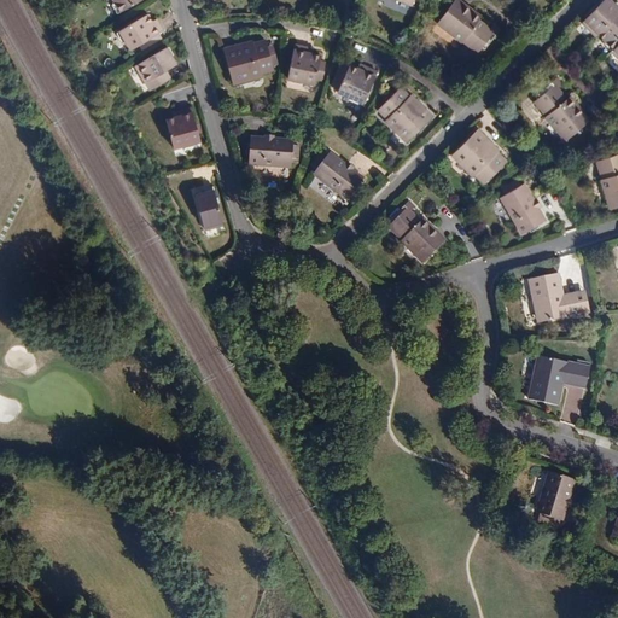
[(111,0),(112,1),(117,11),(135,0),(111,0)]
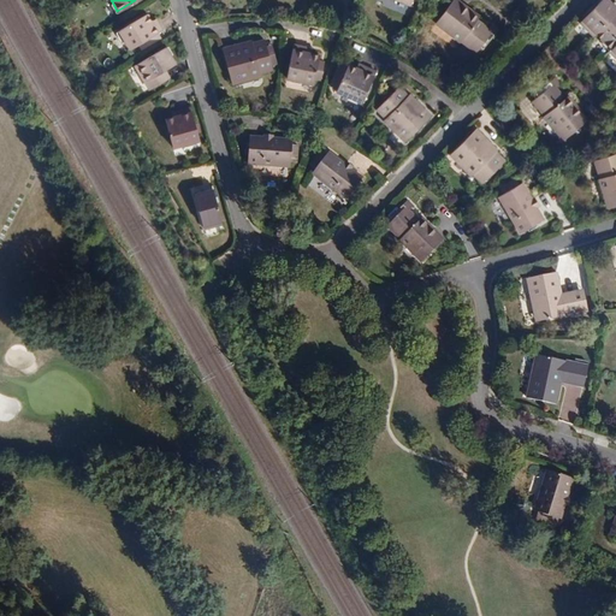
[(455,36),(452,39),(477,59),(497,35),(473,15),(471,17),(460,9),(463,6),(456,0),(454,0),(442,17),(444,18),(439,23),(455,36)]
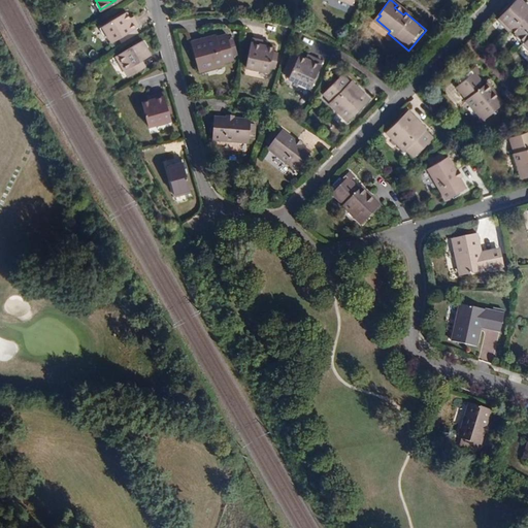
[(500,19),(512,30),(514,28),(527,12),(527,2),(527,3),(524,0),(519,0),(515,5),(506,12),(504,10),(502,12),(504,15),(500,19)]
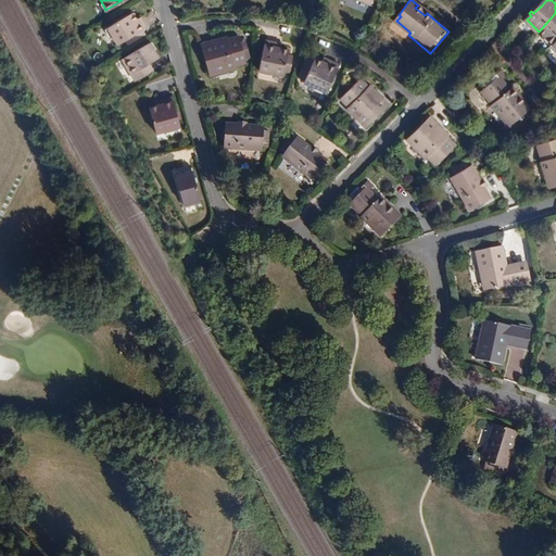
[(540,3),(531,11),(533,13),(542,5),(540,3)]
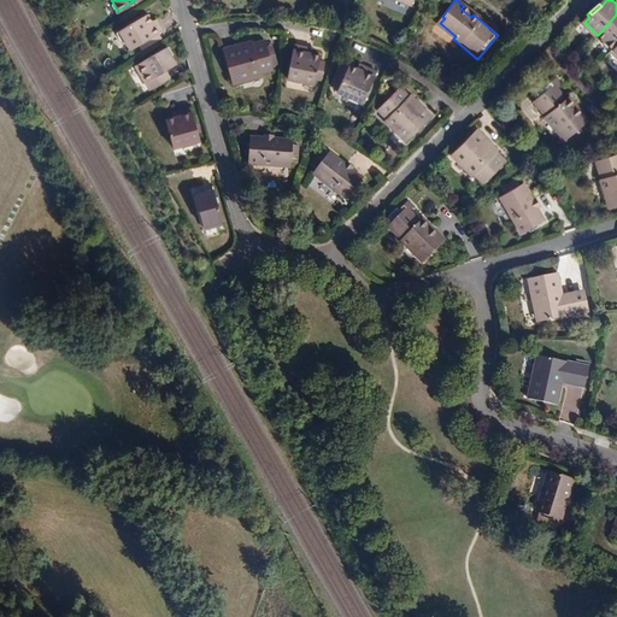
[(140,47),(154,39),(151,34),(158,30),(160,29),(156,21),(153,23),(151,19),(147,12),(116,30),(121,39),(125,41),(129,47),(137,42),(140,47)]
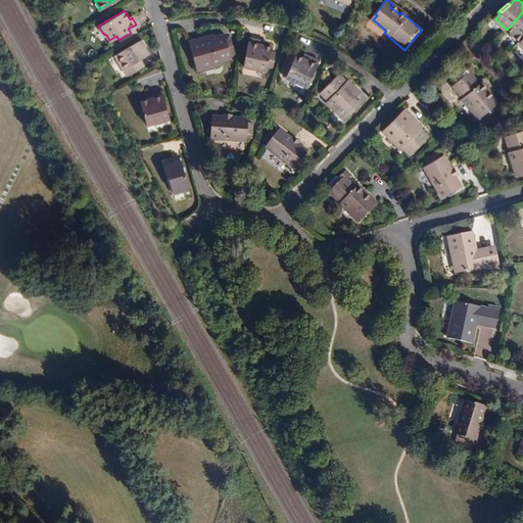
[(515,38),(520,43),(522,39),(522,12),(509,28),(513,33),(515,38)]
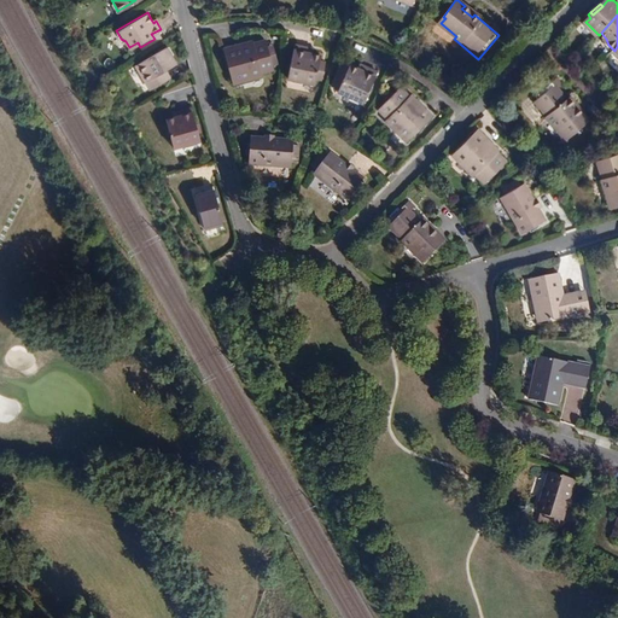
[(255,41),(226,50),(235,83),(240,82),(243,79),(252,76),(255,79),(260,77),(262,74),(274,70),(266,40),(255,44),(255,41)]
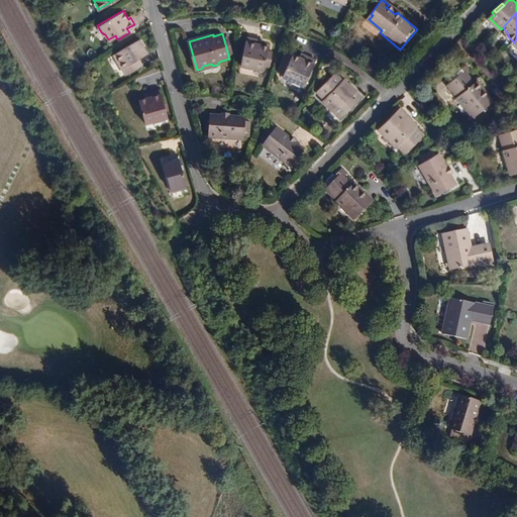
[(124,74),(138,66),(133,59),(138,56),(146,52),(138,37),(112,53),(124,74)]
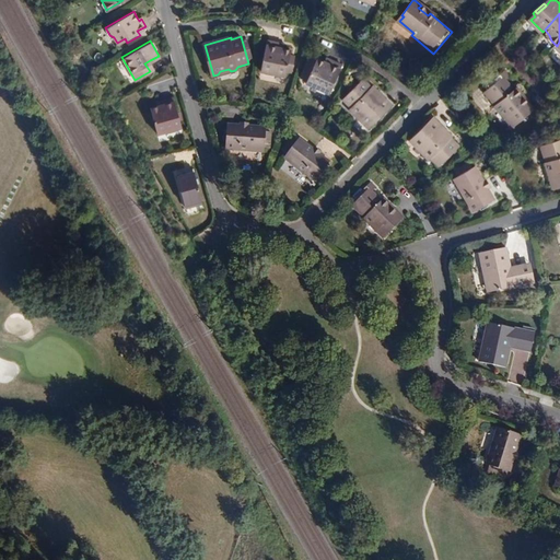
[(280,48),(281,44),(269,42),(263,71),(287,76),(288,71),(292,72),(295,56),(291,55),(291,50),(283,48),(280,48)]
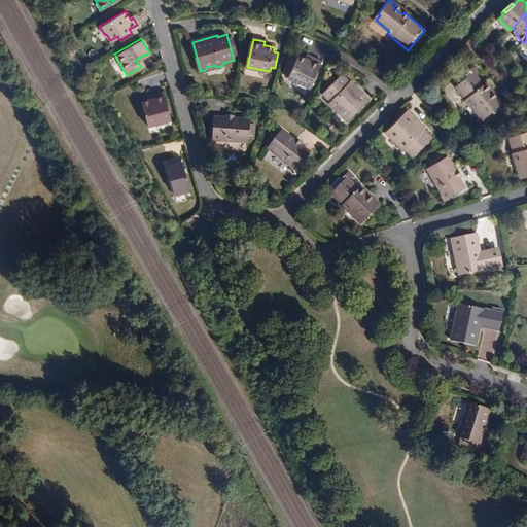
[(310,60),(307,58),(300,56),(289,78),(311,88),(323,61),(312,56),(310,60)]
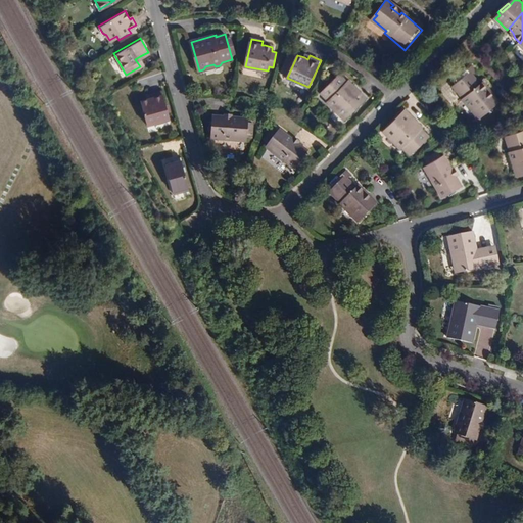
[(135,59),(140,66),(144,63),(140,56),(135,59)]
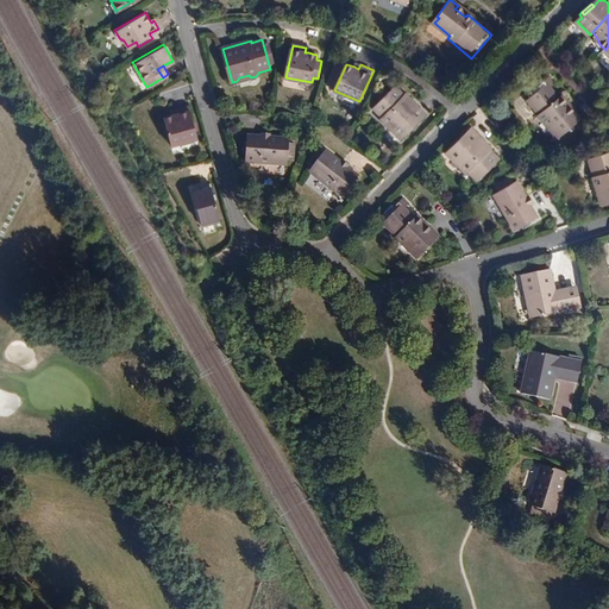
[(538,93),(532,98),(544,112),(541,114),(560,138),(584,119),(565,94),(563,96),(554,87),(558,83),(553,76),(535,90),(538,93)]
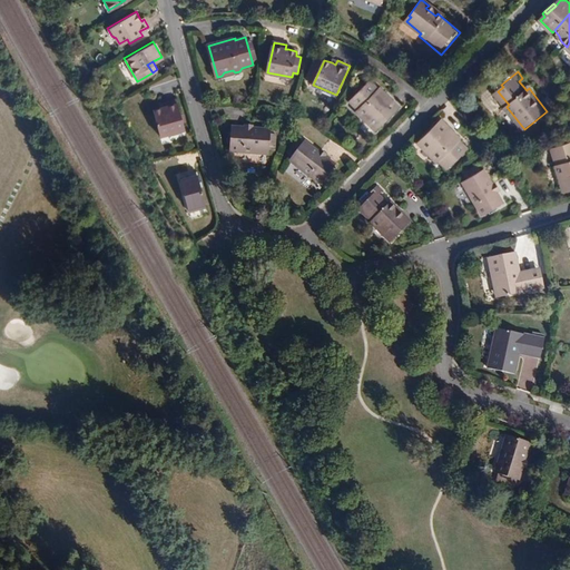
[(380,89),(371,80),(351,100),(360,109),(360,114),(363,117),(367,117),(373,123),(373,127),(376,130),(401,107),(381,87),(380,89)]
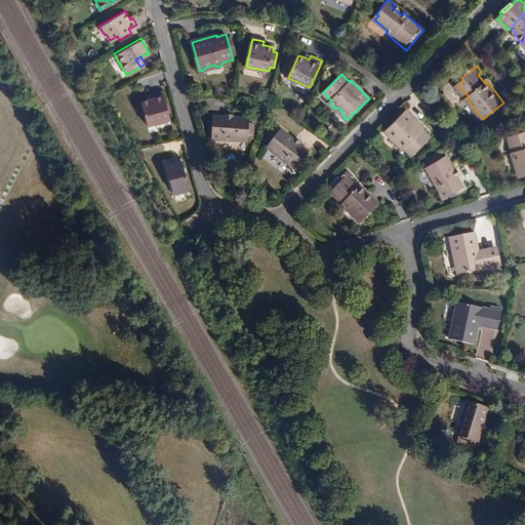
[(140,99),(147,123),(169,117),(161,89),(150,92),(151,96),(140,99)]
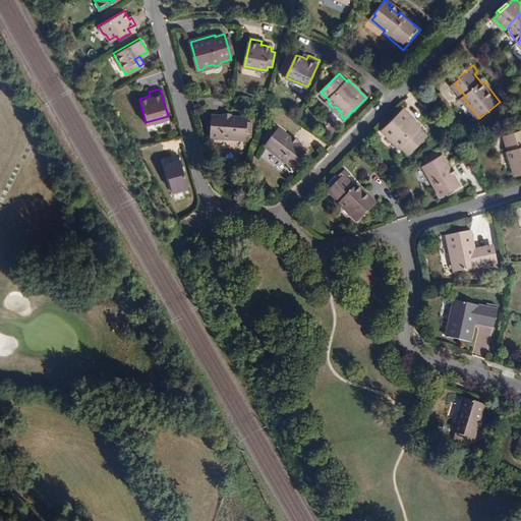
[(423,126),(405,109),(384,130),(388,134),(391,134),(396,139),(396,142),(399,146),(403,147),(410,154),(428,135),(421,128),(423,126)]
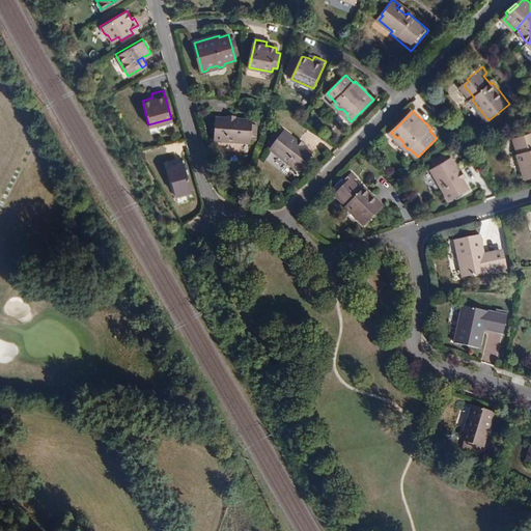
[(254,121),(242,120),(233,119),(218,118),(216,140),(252,143),(254,121)]
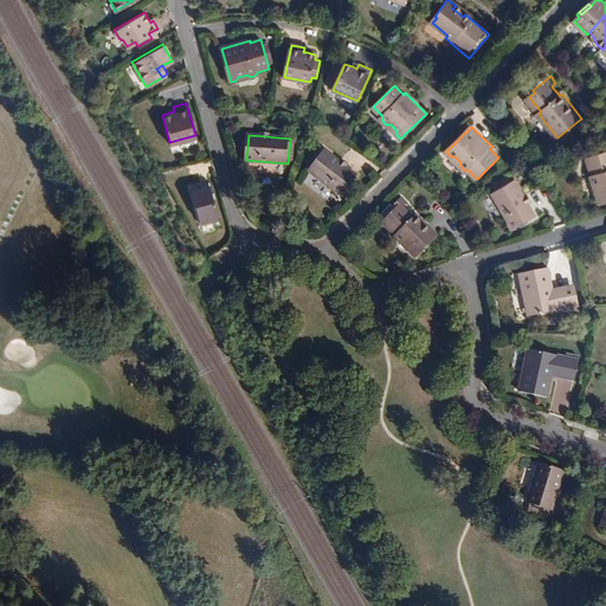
[(595,153),(590,154),(594,173),(591,174),(599,204),(605,200),(605,146),(594,149),(595,153)]
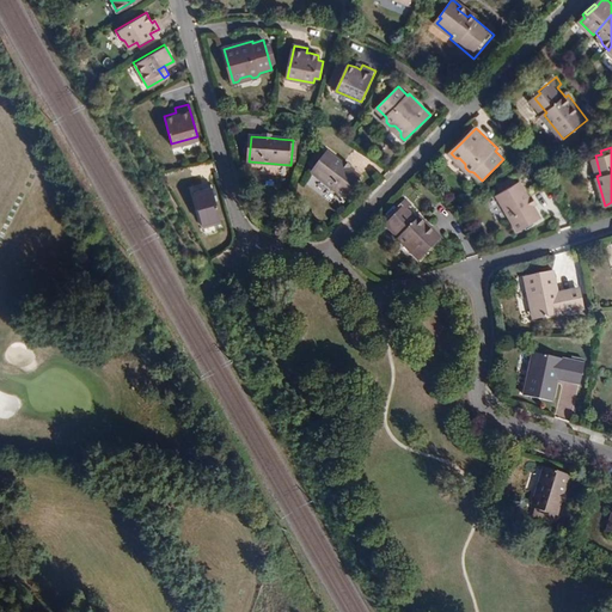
[(362,176),(352,169),(343,161),(328,151),(313,171),(347,196),(362,176)]
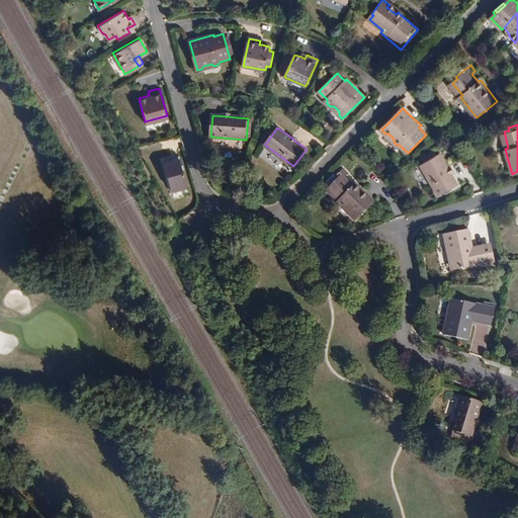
[(292,135),(290,137),(297,143),(299,140),(292,135)]
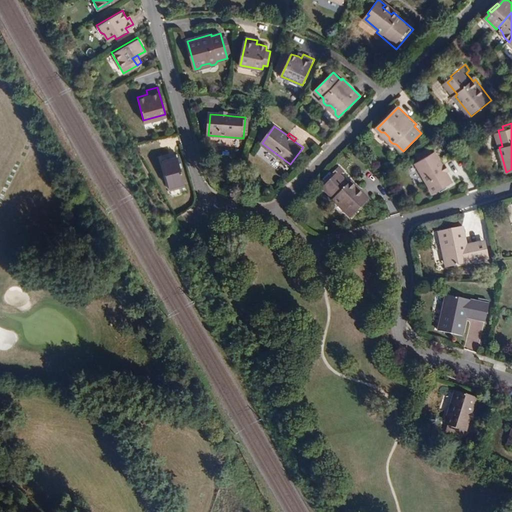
[(452,181),(447,171),(442,163),(434,151),(416,162),(434,192),(452,181)]
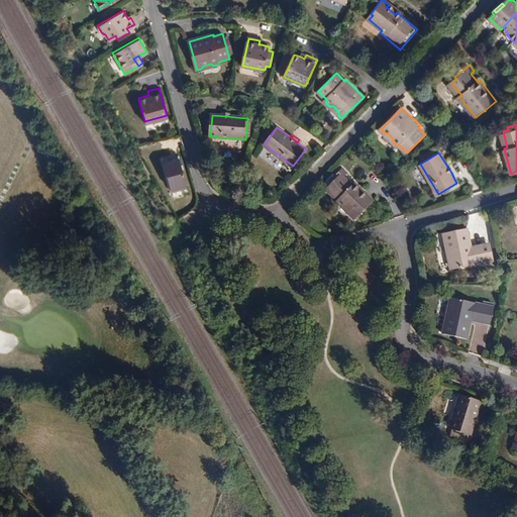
[(163,161),(170,189),(185,185),(177,153),(169,156),(170,160),(163,161)]
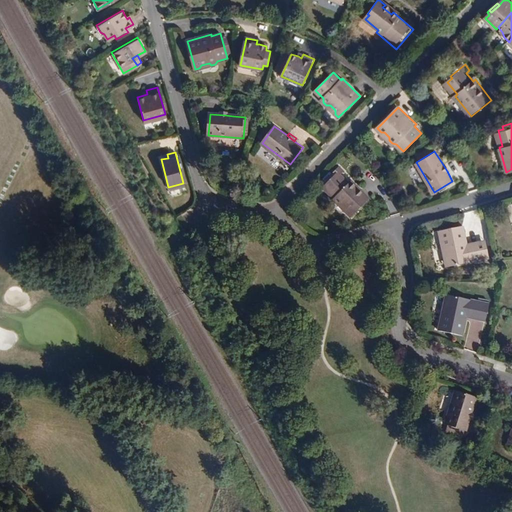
[(445,161),(442,163),(447,171),(450,169),(445,161)]
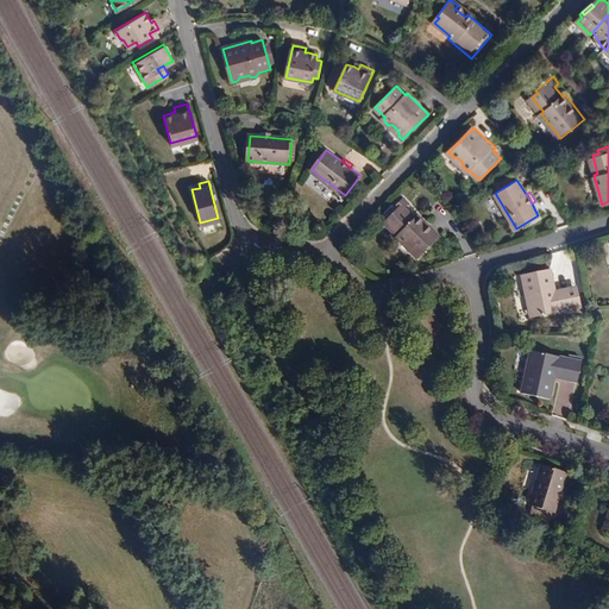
[(390,215),(384,220),(399,233),(396,236),(419,257),(440,234),(418,214),(415,217),(406,207),(409,203),(403,196),(388,213),(390,215)]
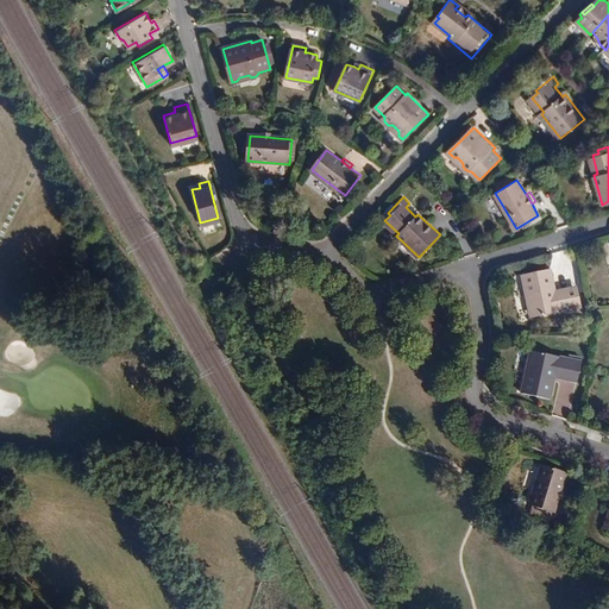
[(582,306),(579,289),(556,294),(554,289),(551,269),(522,274),(529,308),(533,307),(534,316),(582,306)]
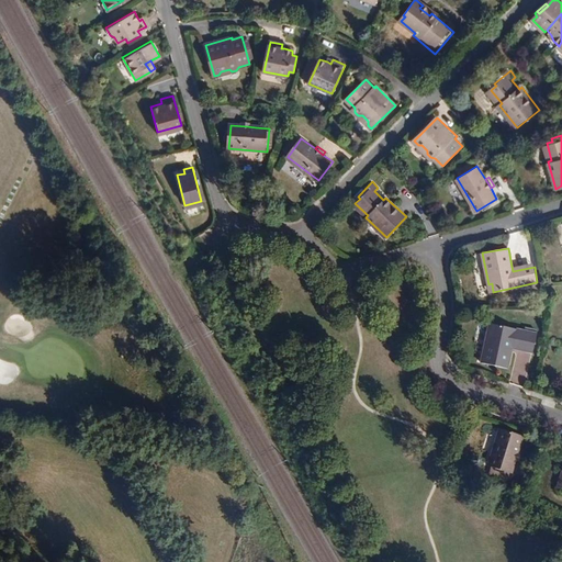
[(513,271),(535,267),(534,262),(512,267),(513,271)]
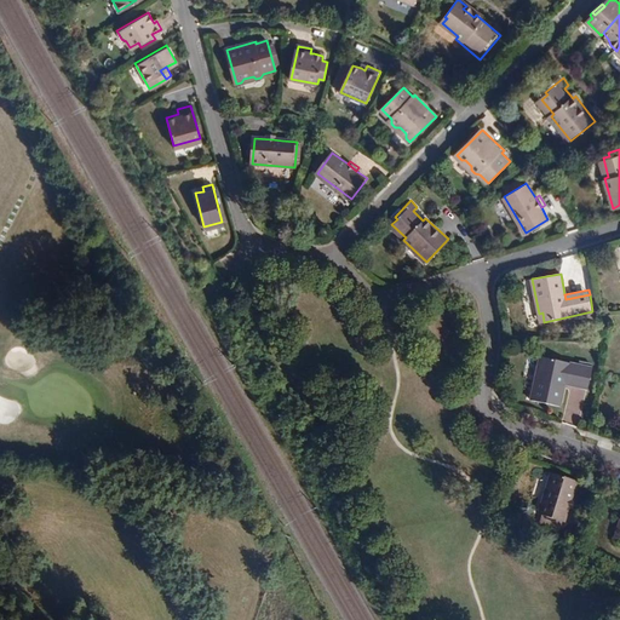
[(543,366),(539,366),(532,399),(560,405),(563,384),(564,379),(589,384),(592,367),(545,356),(543,366)]
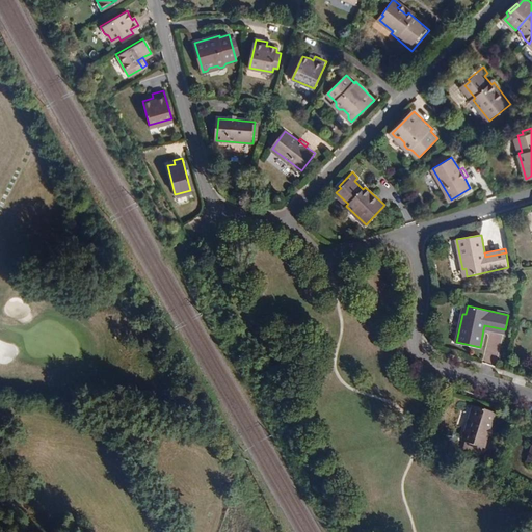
[(484,325),(483,329),(504,334),(505,329),(484,325)]
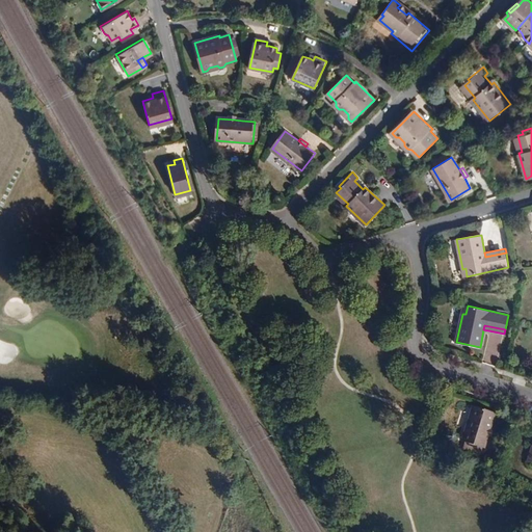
[(487,435),(490,426),(495,411),(474,405),(462,441),(484,447),(487,435)]
